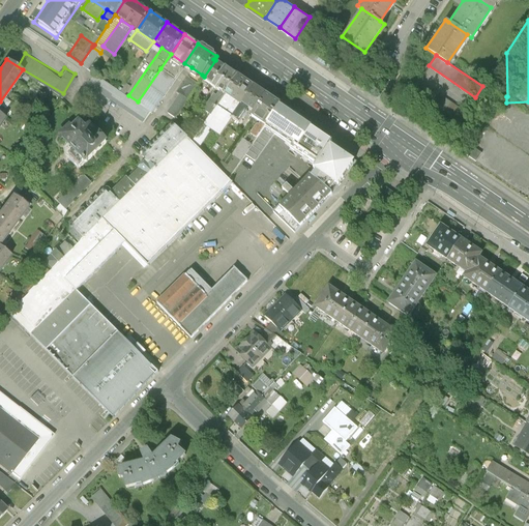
[(225,67),(215,60),(204,77),(214,83),(225,67)]
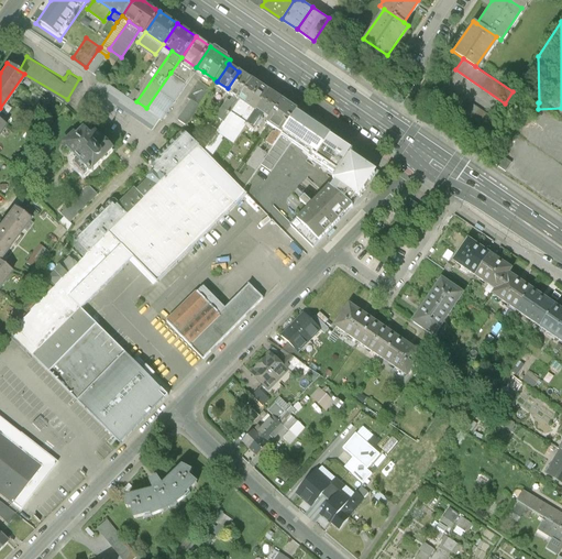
[(204,72),(187,96),(190,98),(198,103),(215,79),(204,72)]
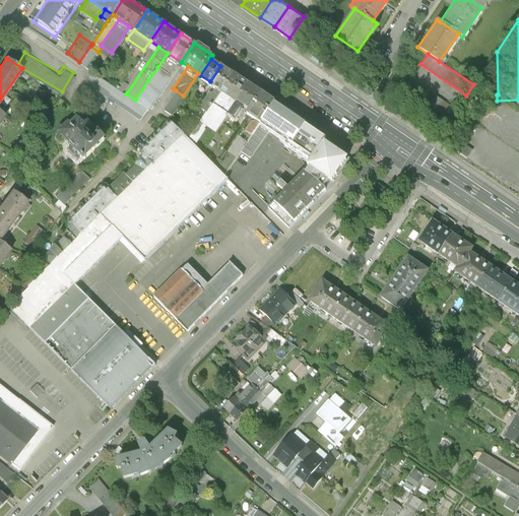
[(233,73),(220,66),(210,81),(208,83),(215,87),(220,91),(233,73)]
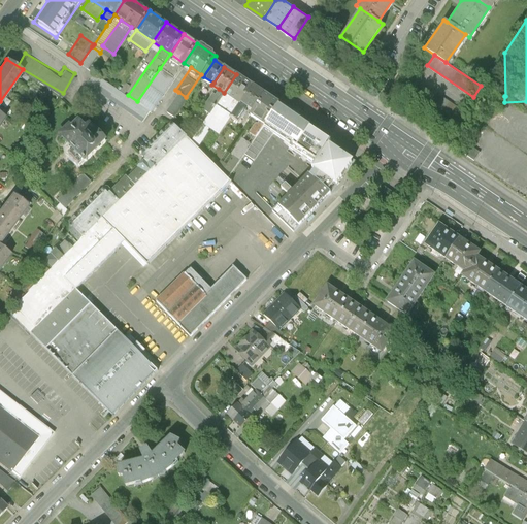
[(160,68),(137,101),(149,109),(151,110),(174,77),(160,68)]
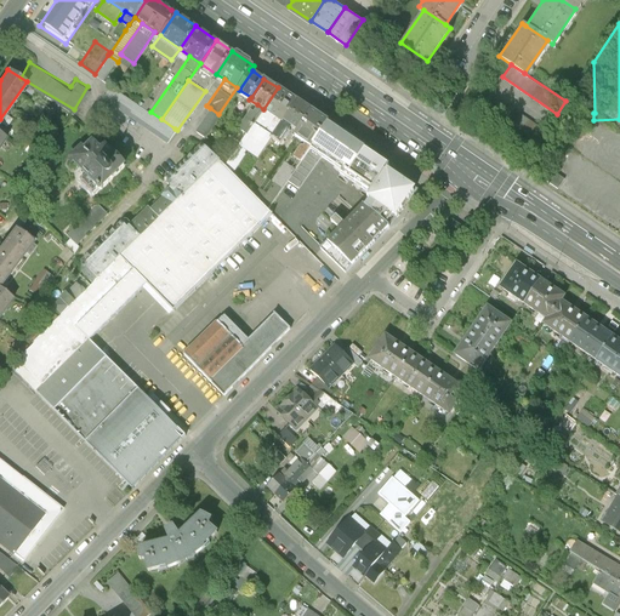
[(166,141),(175,129),(161,119),(151,112),(109,84),(101,96),(166,141)]
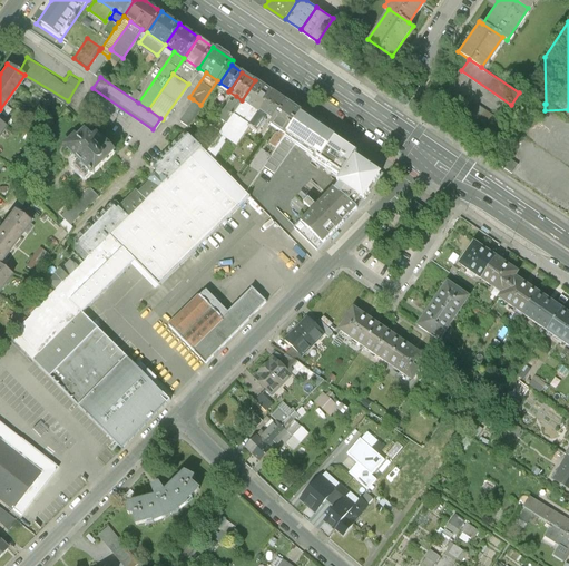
[(273,93),(255,80),(242,100),(260,113),(273,93)]
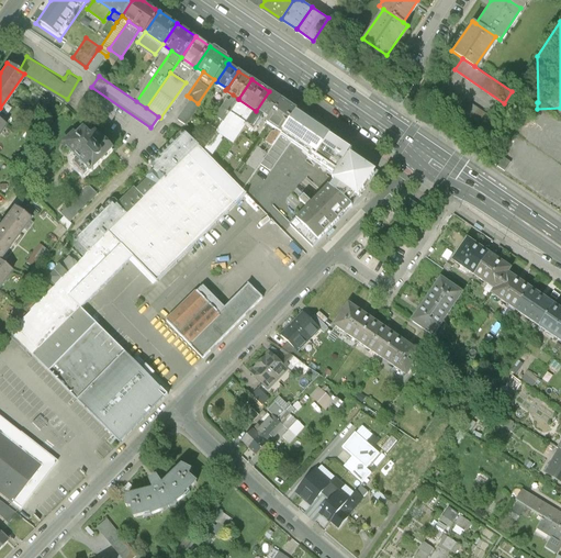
[(445,82),(437,93),(484,126),(492,115),(445,82)]
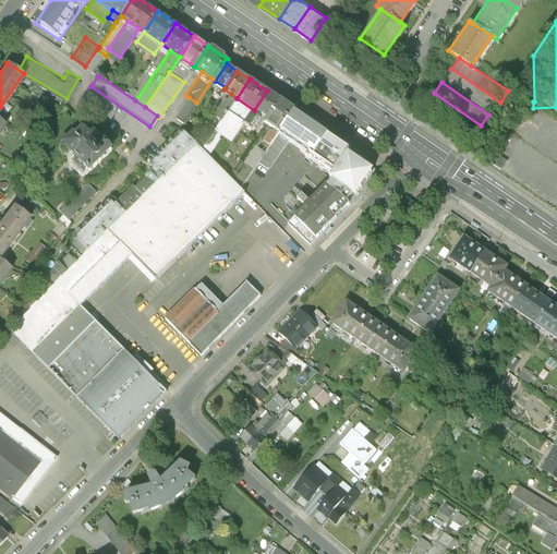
[(279,99),(267,91),(254,110),(262,115),(266,119),(279,99)]
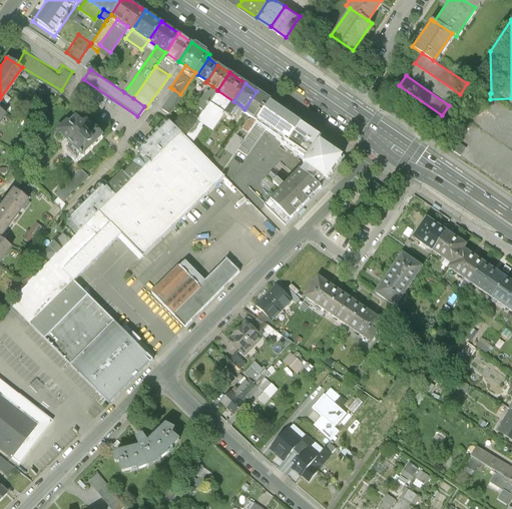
[(206,89),(195,105),(203,110),(209,101),(217,90),(212,86),(209,91),(206,89)]
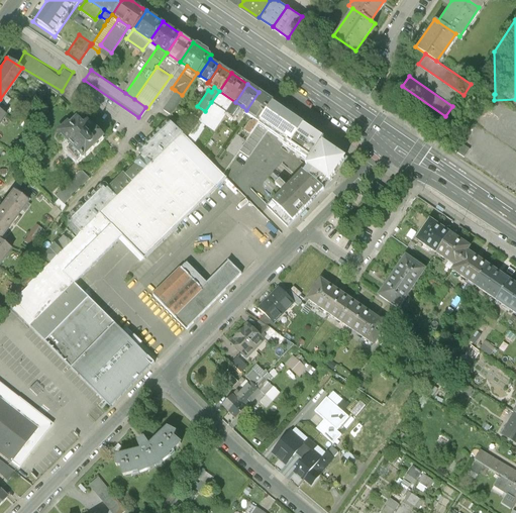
[(183,95),(182,95),(175,90),(163,108),(171,113),(183,95)]
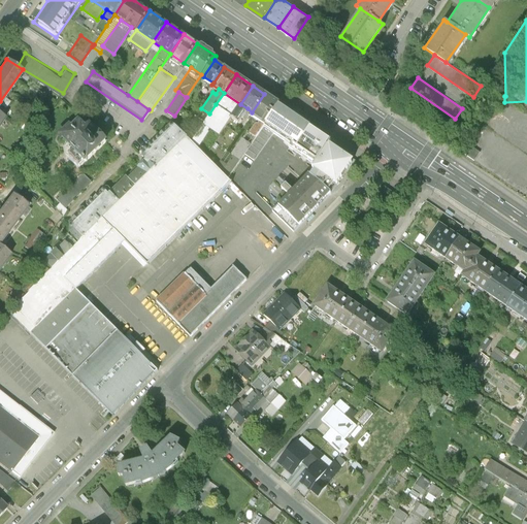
[(216,104),(232,116),(240,104),(224,93),(216,104)]
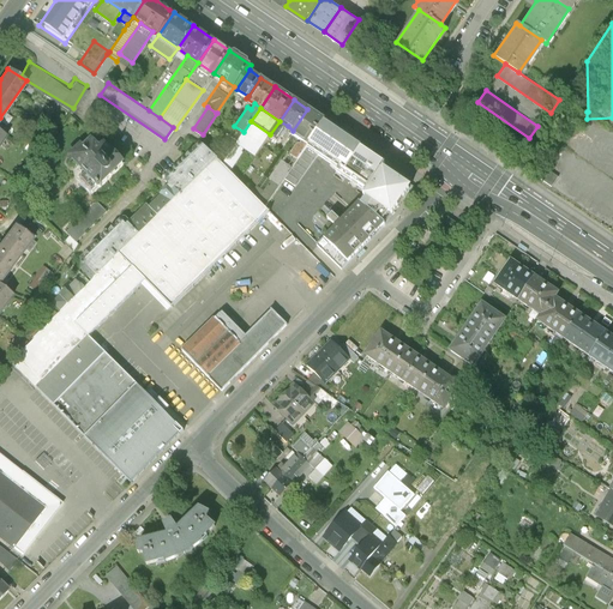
[(324,121),(307,109),(293,131),(300,136),(310,143),(324,121)]
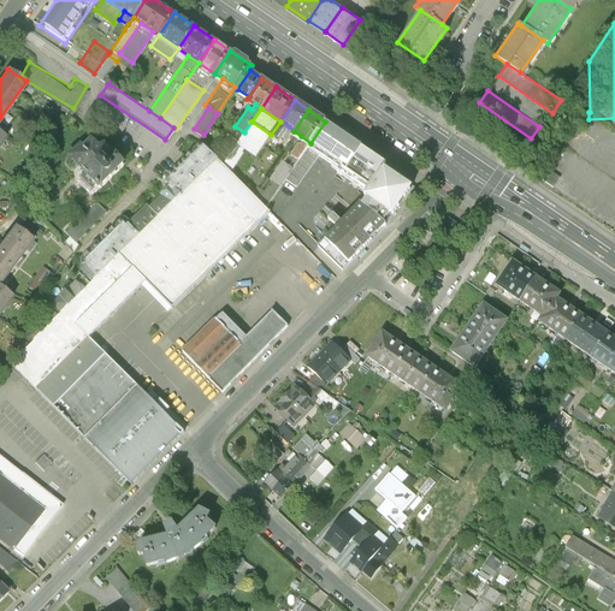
[(255,156),(270,136),(271,135),(252,122),(244,132),(238,140),(222,162),(230,171),(244,149),(255,156)]
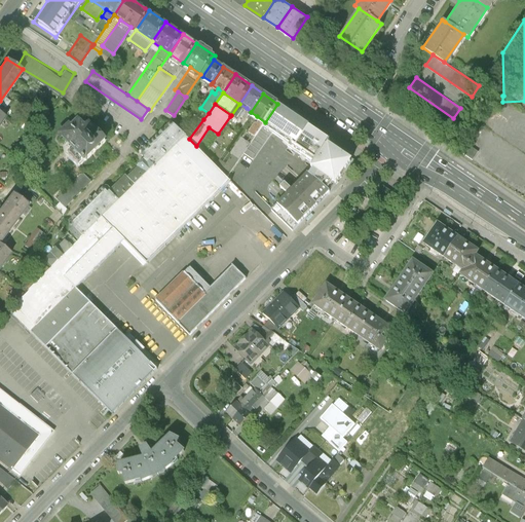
[(247,108),(239,104),(231,115),(230,116),(237,121),(247,108)]
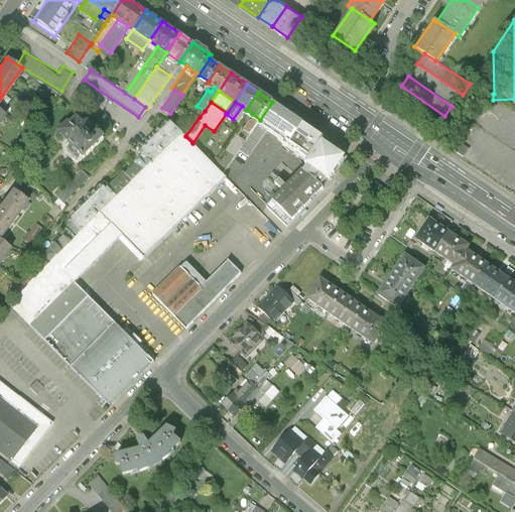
[(305,124),(272,102),(260,120),(268,125),(293,142),(303,127),(305,124)]
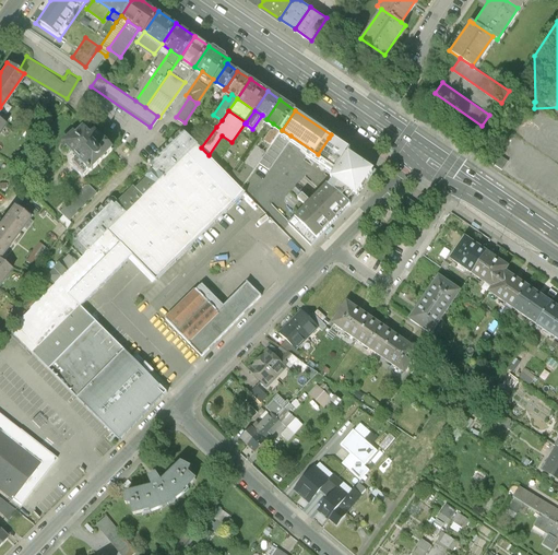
[(216,127),(222,120),(213,115),(209,121),(216,127)]
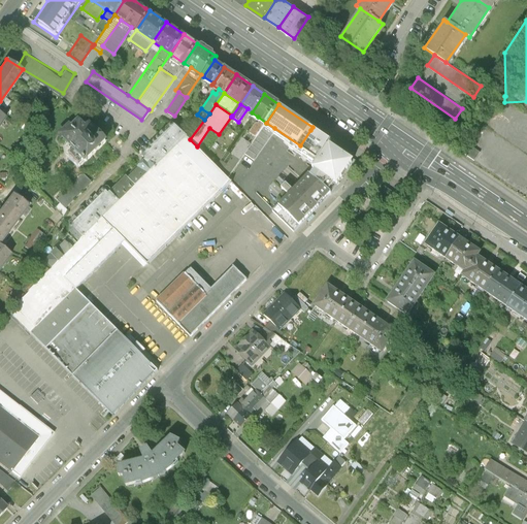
[(258,117),(249,130),(256,134),(257,136),(266,123),(258,117)]
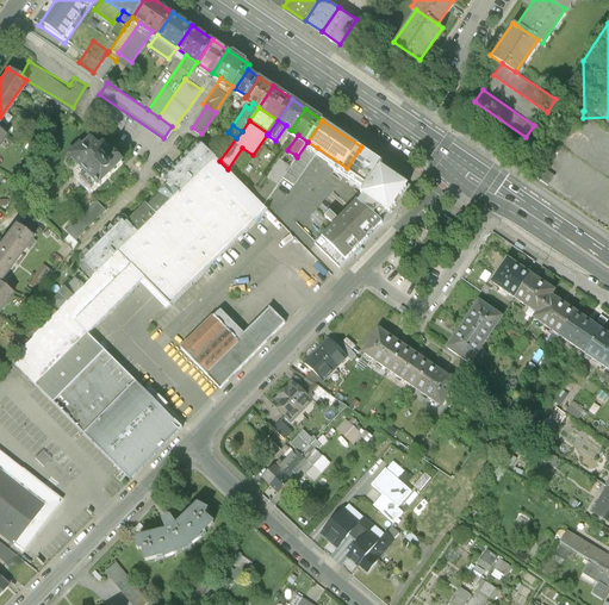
[(76,161),(100,185),(124,162),(105,142),(99,147),(92,139),(84,147),(80,144),(74,149),(73,148),(64,155),(73,163),(76,161)]
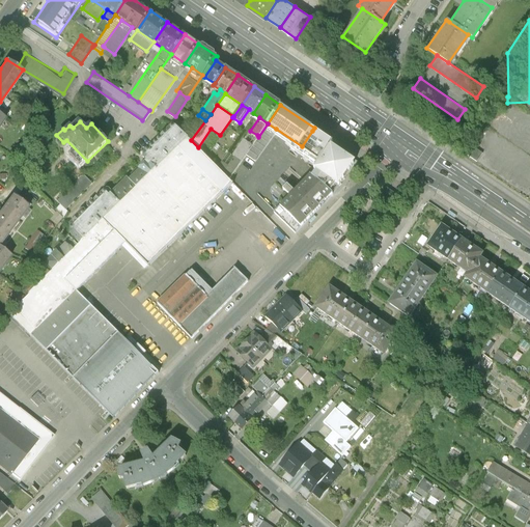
[(148,161),(130,179),(137,188),(188,137),(173,122),(143,151),(143,157),(148,161)]
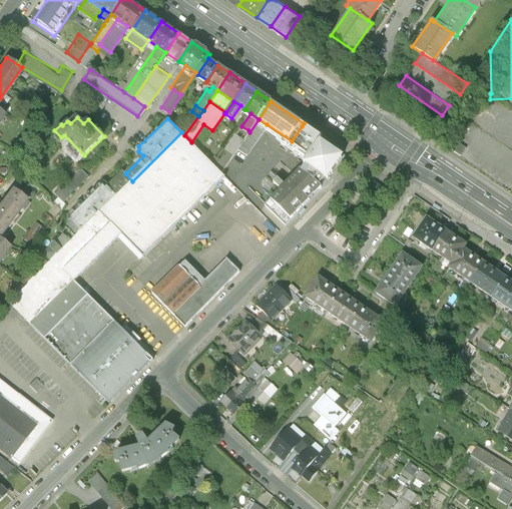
[(246,153),(267,124),(259,119),(249,132),(248,130),(236,147),(246,153)]
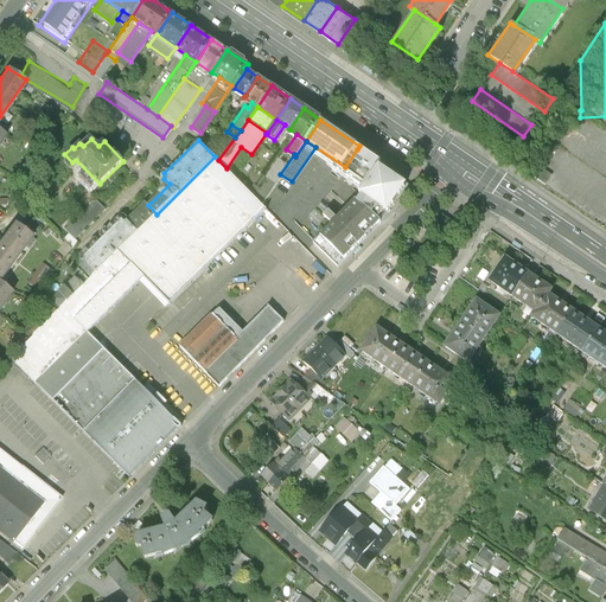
[(284,147),(266,173),(276,180),(280,174),(294,154),(286,149),(284,147)]
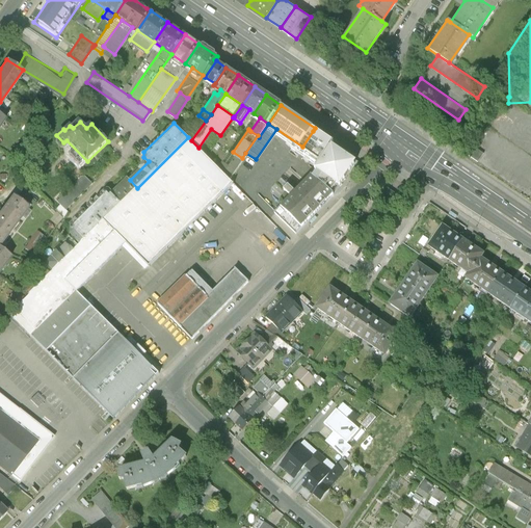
[(333,143),(313,131),(302,147),(300,149),(320,162),(332,146),(333,143)]
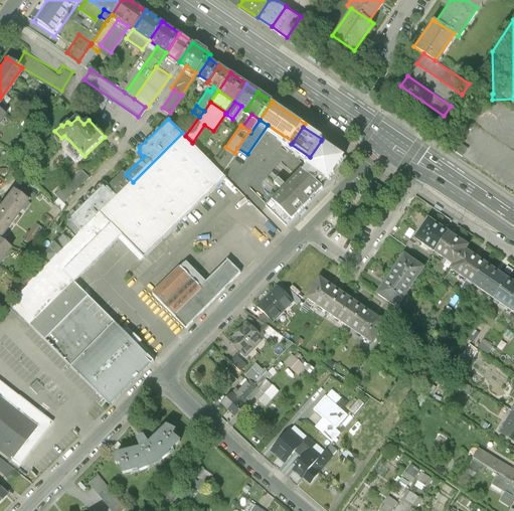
[(9,304),(10,305),(109,405),(153,362),(74,283),(123,235),(145,258),(226,178),(192,143),(185,136),(182,133),(133,182),(117,197),(101,213),(78,235),(71,241),(52,261),(9,304)]
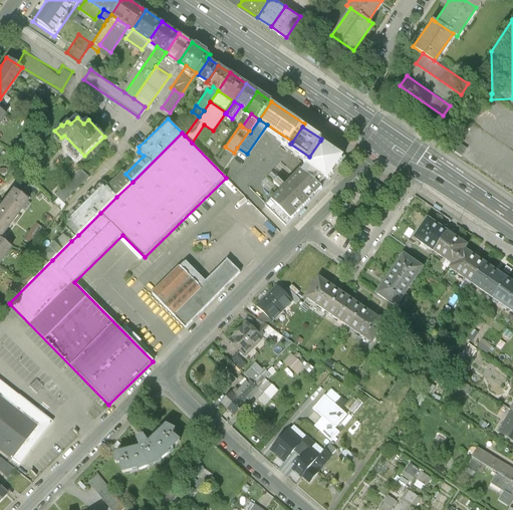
[(344,158),(320,141),(309,157),(304,164),(305,165),(301,171),(307,177),(311,170),(328,181),(344,158)]
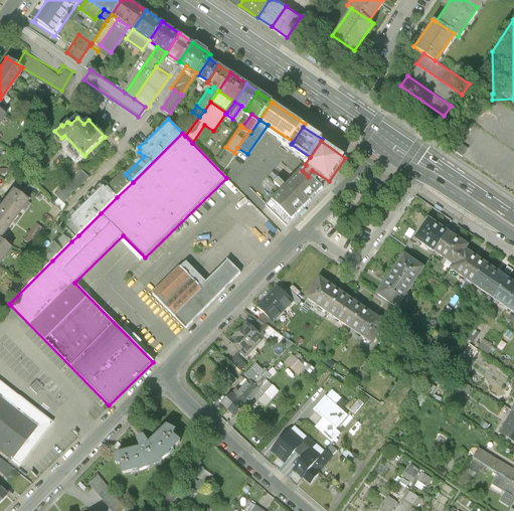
[(89,175),(79,167),(54,192),(63,201),(89,175)]
